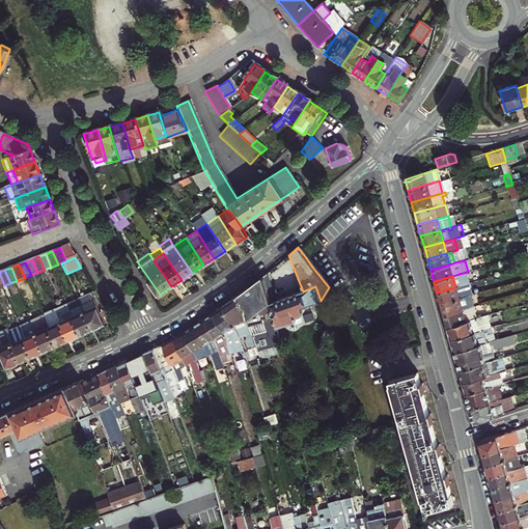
[(246,317),(259,361),(283,354),(276,329),(269,304),(261,278),(237,297),(243,305),(246,317)]
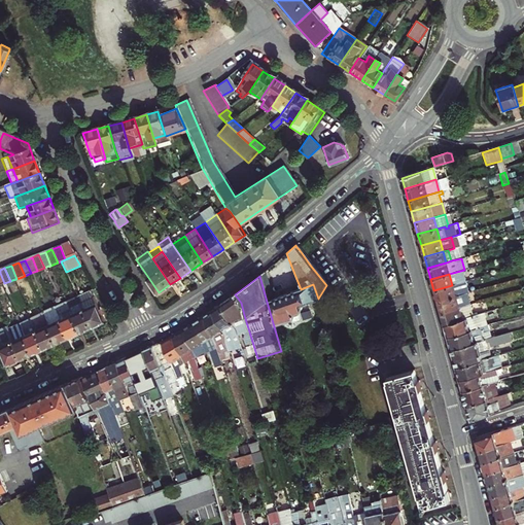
[(465,293),(462,282),(452,285),(455,296),(458,295),(457,292),(460,291),(461,294),(465,293)]
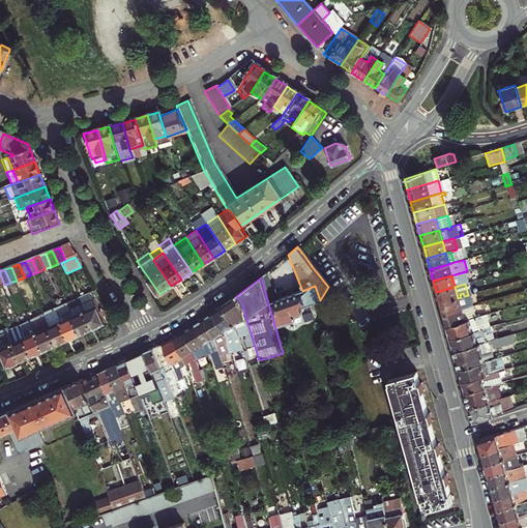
[(302,291),(268,303),(275,328),(292,323),(296,326),(299,327),(301,324),(302,320),(300,312),(302,311),(303,308),(303,304),(312,302),(313,304),(319,302),(320,300),(315,286),(302,291)]
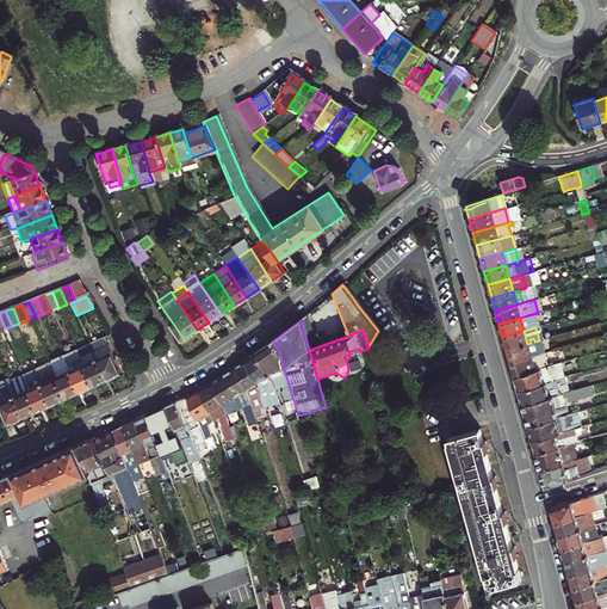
[(527,344),(524,331),(502,337),(506,350),(527,344)]
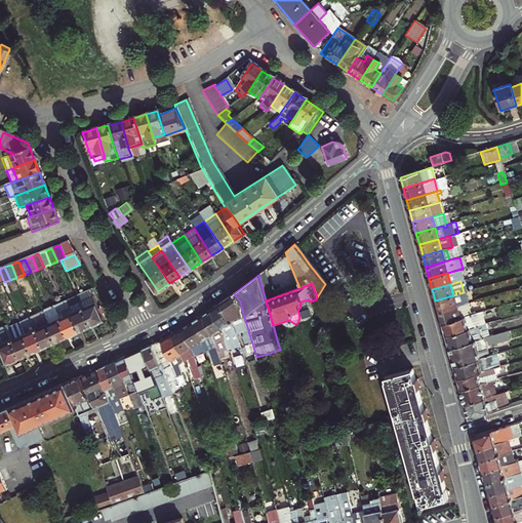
[(77,295),(89,325),(102,319),(88,289),(76,295),(77,295)]
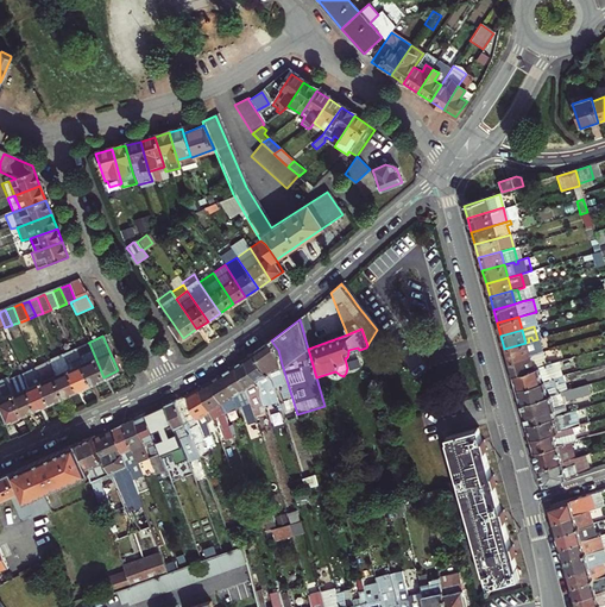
[(542,352),(537,339),(533,340),(534,344),(530,345),(529,342),(525,343),(529,356),(542,352)]
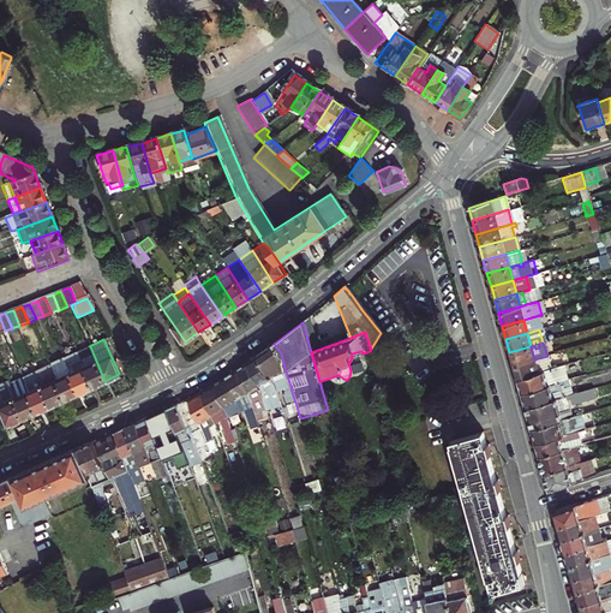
[(269,379),(285,368),(281,353),(274,344),(255,357),(269,379)]
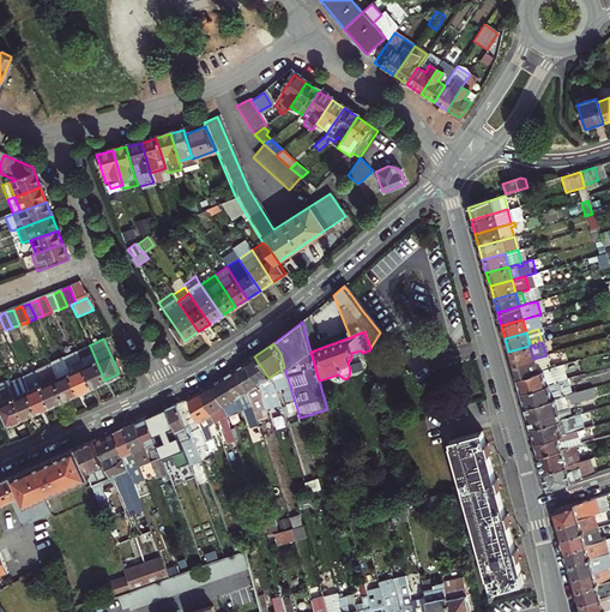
[(76,352),(91,387),(104,381),(90,346),(76,352)]
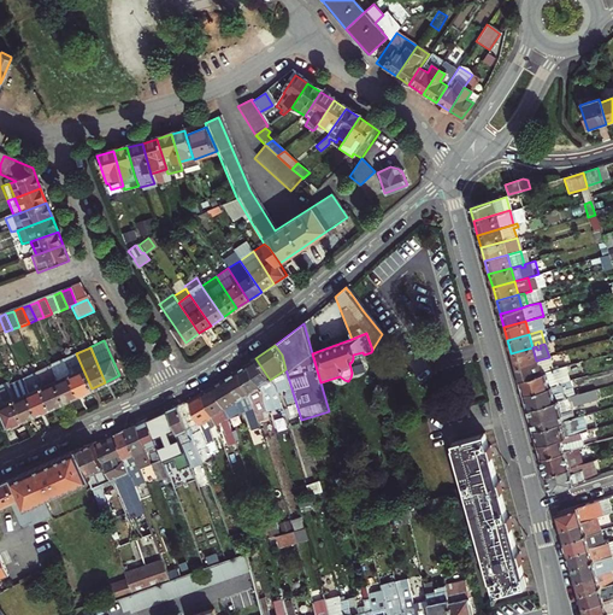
[(532,347),(511,353),(514,367),(536,361),(532,347)]
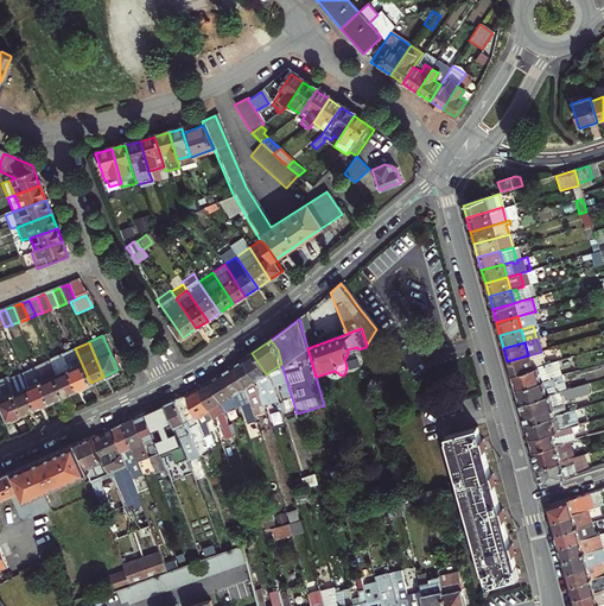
[(61,355),(76,389),(90,383),(75,348),(61,355)]
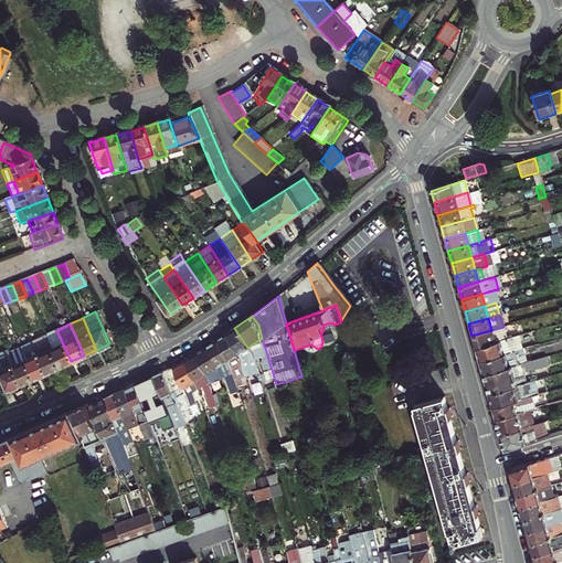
[(491,330),(495,341),(507,338),(504,327),(491,330)]
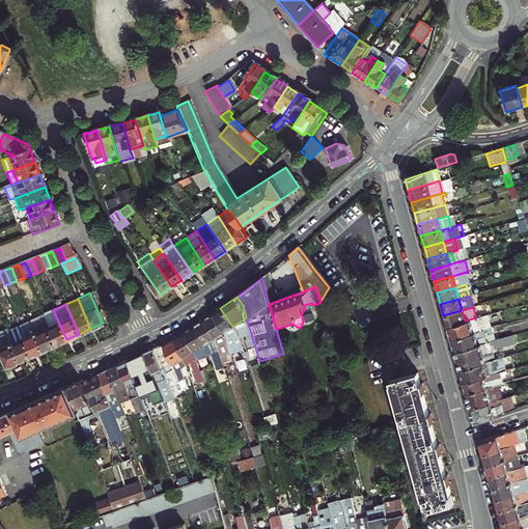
[(232,327),(220,308),(213,312),(223,332),(232,327)]
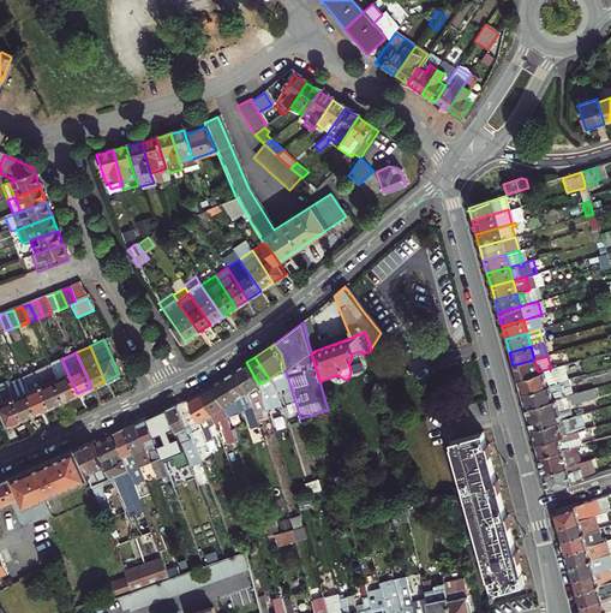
[(48,367),(64,399),(77,393),(61,359),(48,365),(48,367)]
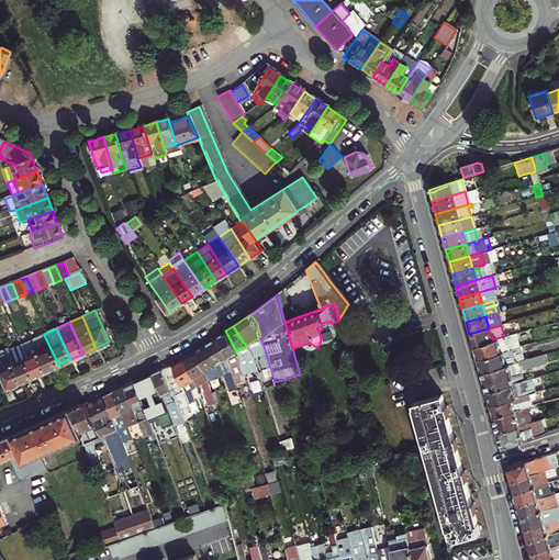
[(492,339),(489,328),(469,334),(472,345),(492,339)]
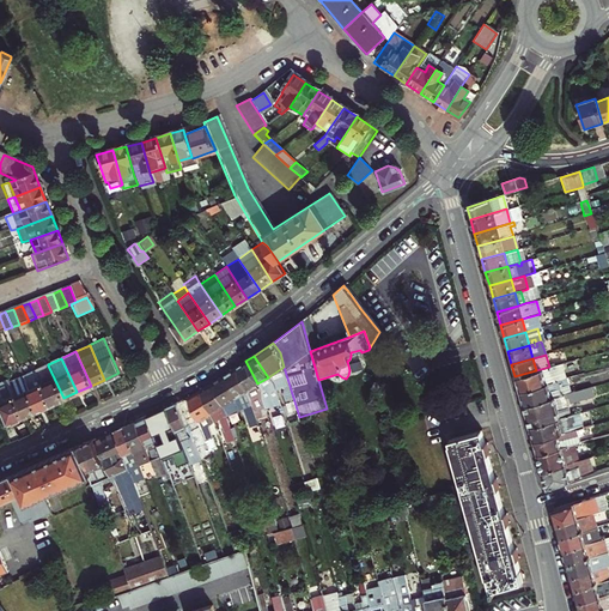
[(257,383),(245,361),(233,369),(245,394),(259,386),(257,383)]
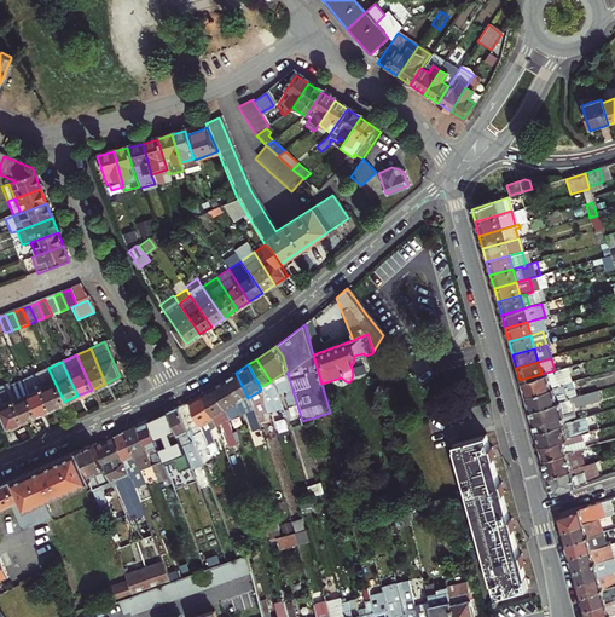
[(35,375),(50,409),(64,402),(48,369),(35,375)]
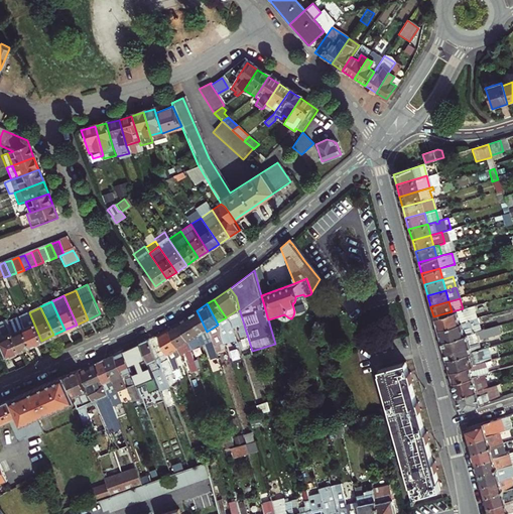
[(436,329),(459,323),(457,314),(460,313),(463,314),(468,313),(466,307),(463,308),(452,311),(433,316),(436,329)]
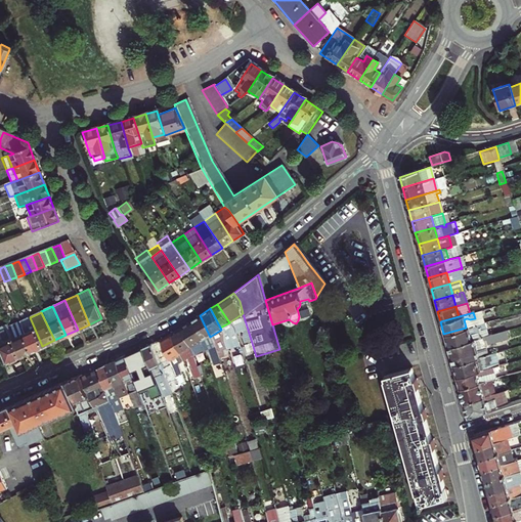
[(199,341),(200,343),(210,337),(200,315),(189,322),(199,341)]
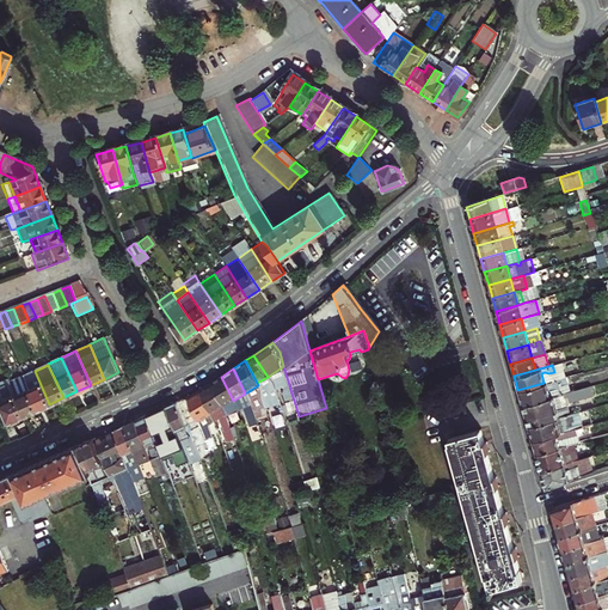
[(22,377),(36,410),(49,404),(35,371),(22,377)]
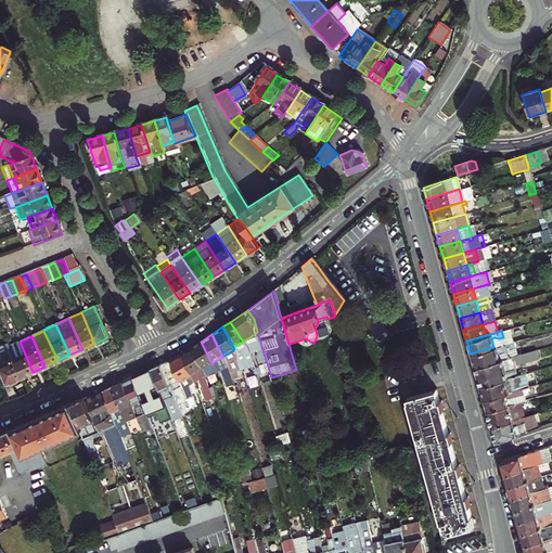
[(7,347),(21,377),(33,372),(20,342),(7,347)]
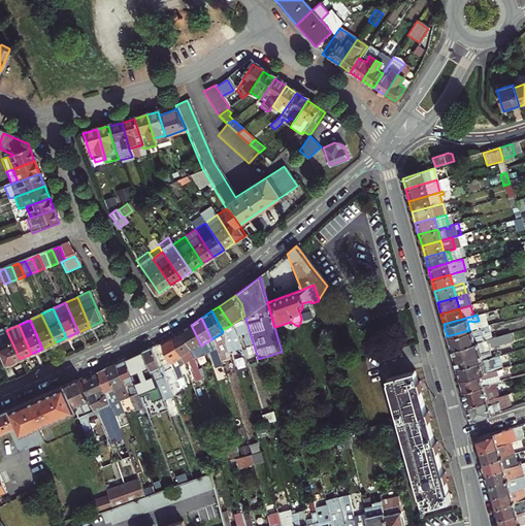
[(191,325),(182,331),(191,352),(201,346),(200,343),(191,325)]
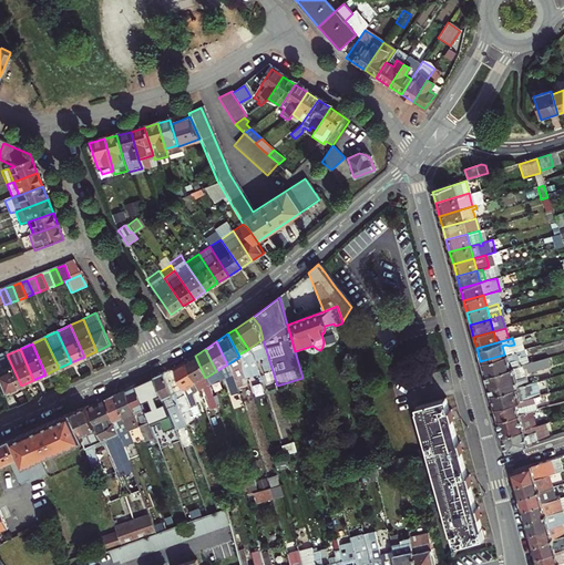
[(242,363),(241,365),(247,390),(262,384),(253,355),(248,349),(238,355),(239,357),(242,363)]
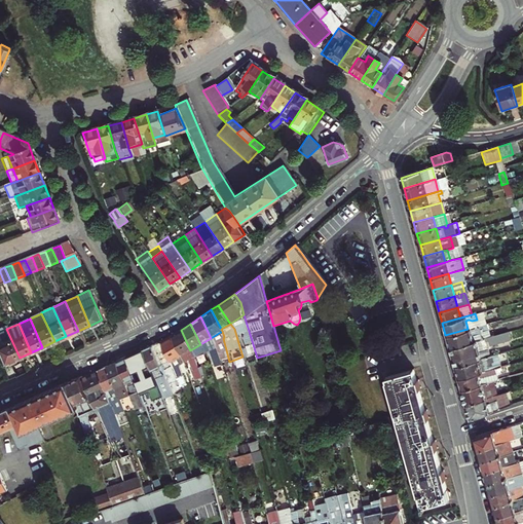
[(485,324),(468,329),(445,335),(449,348),(472,342),(470,335),(482,332),(487,331),(485,324)]
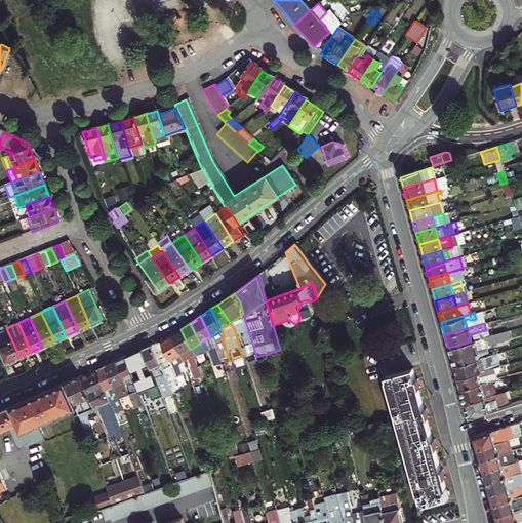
[(0,345),(8,362),(19,357),(6,328),(5,326),(0,328),(0,345)]
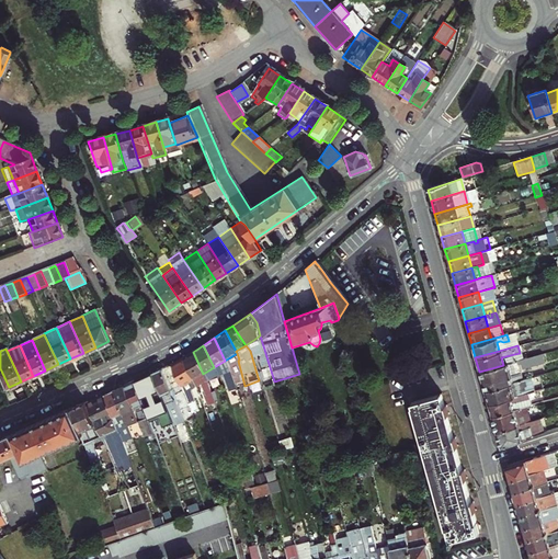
[(181,358),(191,380),(203,374),(193,352),(192,352),(181,358)]
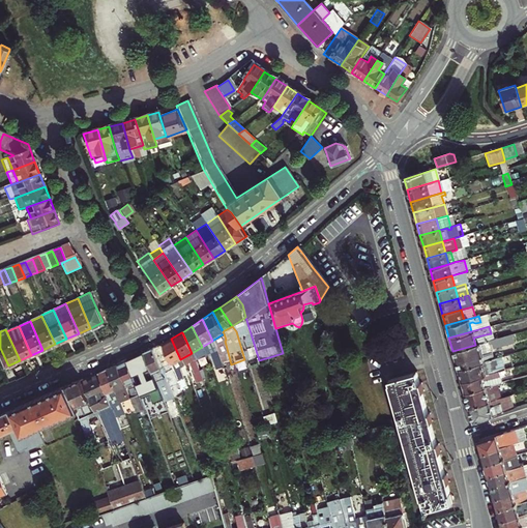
[(213,346),(225,341),(226,340),(224,333),(212,341),(213,346)]
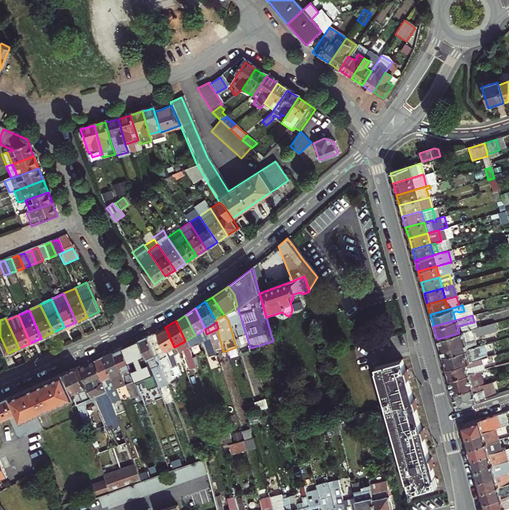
[(457,326),(459,333),(467,331),(471,330),(469,323),(457,326)]
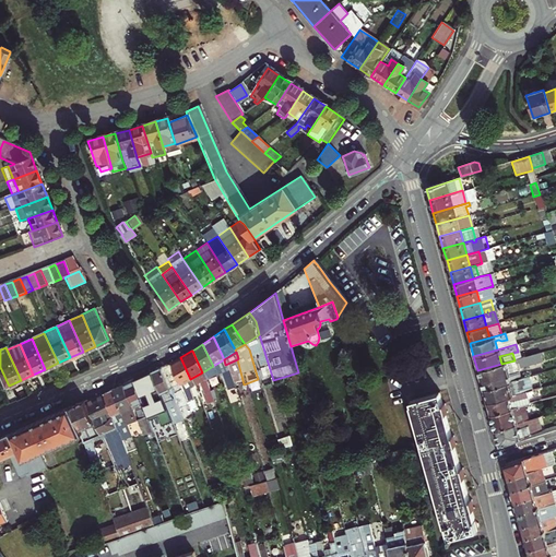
[(519,368),(540,363),(537,354),(517,359),(519,368)]
